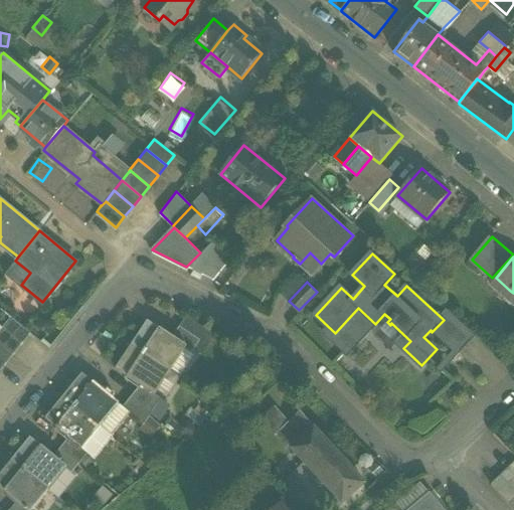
[(513,293),(509,290),(504,296),(513,304),(513,293)]
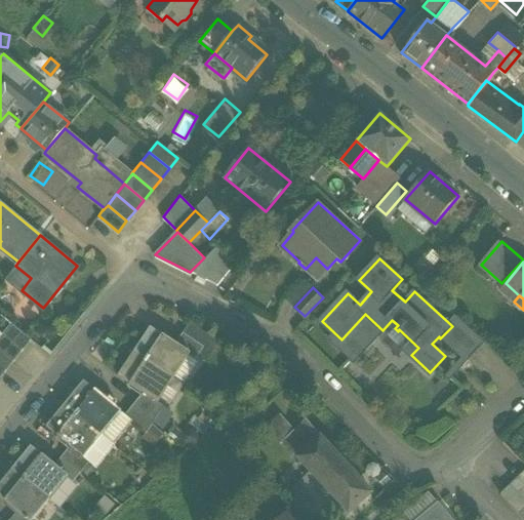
[(458,316),(450,324),(452,326),(443,335),(468,358),(484,340),(458,316)]
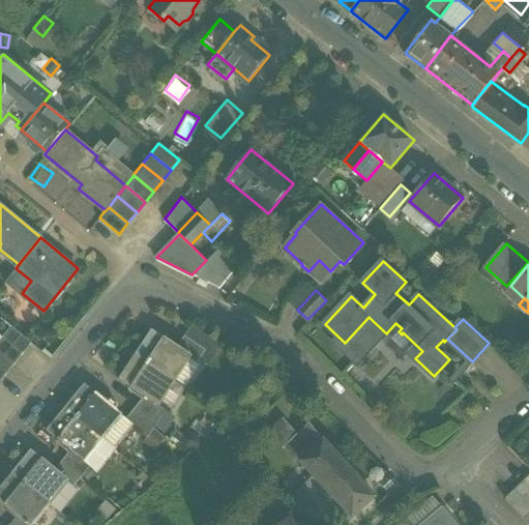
[(31,341),(12,325),(3,336),(23,351),(31,341)]
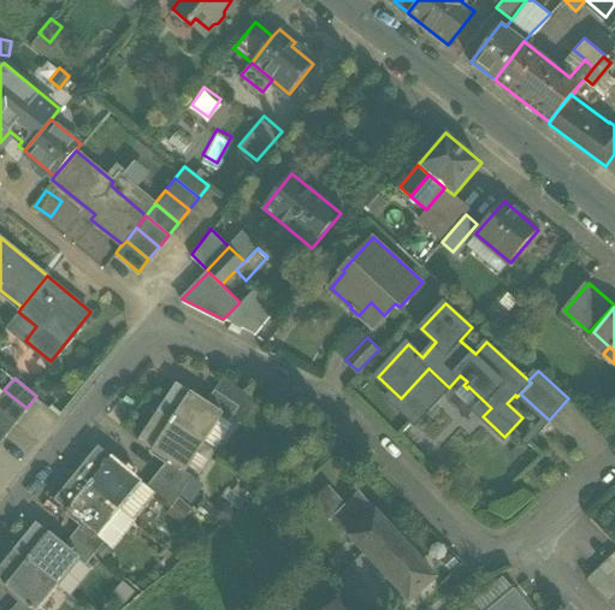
[(193,391),(178,383),(160,412),(207,443),(225,414),(226,413),(208,402),(193,391)]
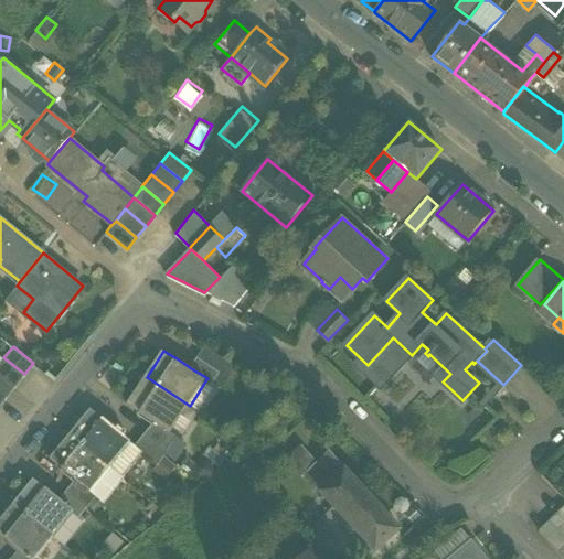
[(221,371),(199,356),(191,368),(208,378),(206,379),(213,384),(221,371)]
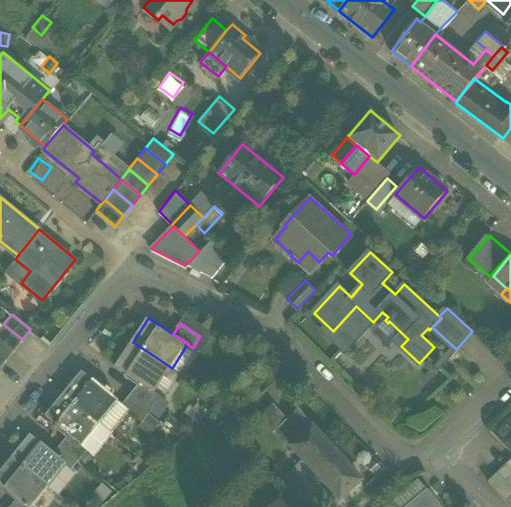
[(22,339),(3,324),(0,327),(0,338),(13,349),(22,339)]
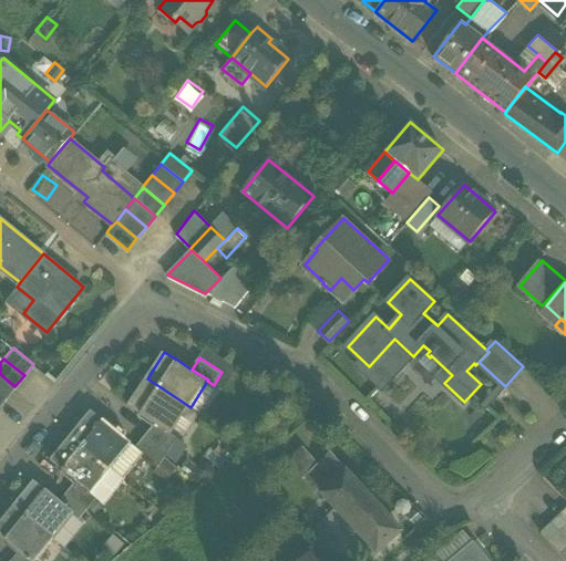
[(14,386),(0,374),(0,392),(6,397),(14,386)]
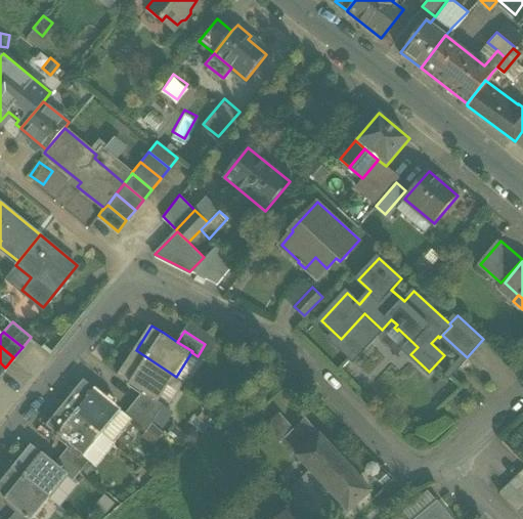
[(176,377),(136,350),(120,374),(132,382),(131,382),(145,391),(160,401),(161,400),(176,377)]
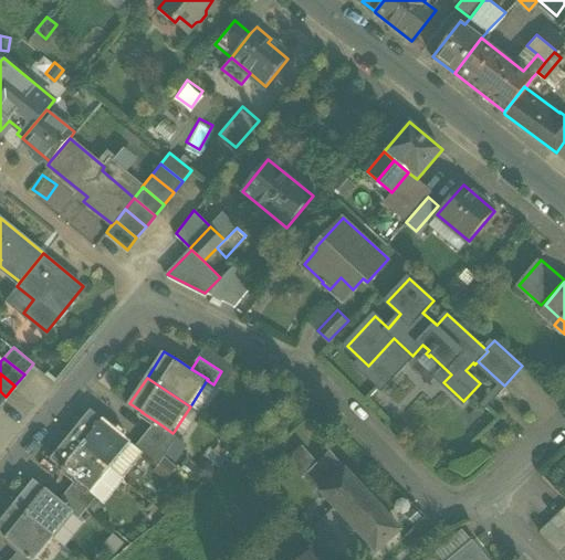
[(103,419),(92,409),(72,434),(112,466),(124,476),(144,453),(135,446),(136,445),(132,442),(104,419),(103,419)]
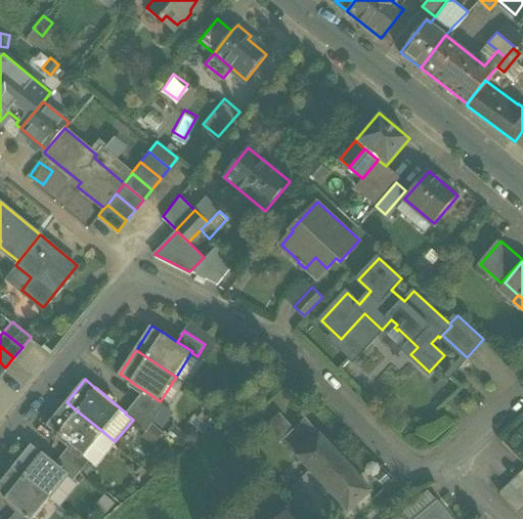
[(160,401),(145,391),(134,403),(155,421),(167,403),(161,400),(160,401)]
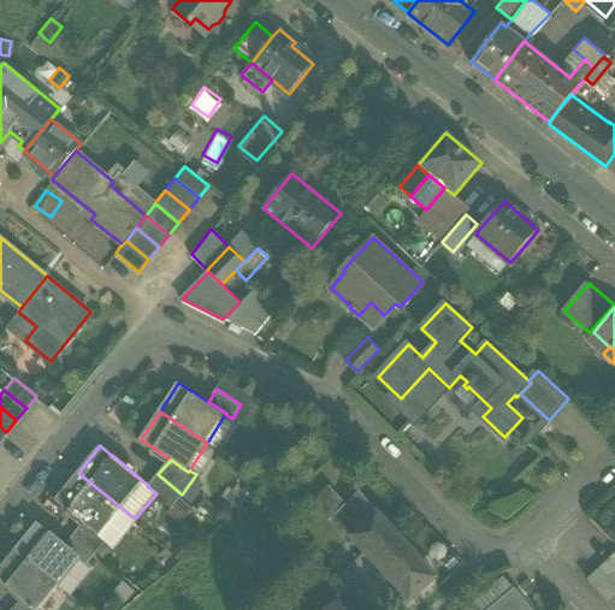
[(122,508),(78,473),(57,499),(69,510),(84,522),(100,534),(122,508)]
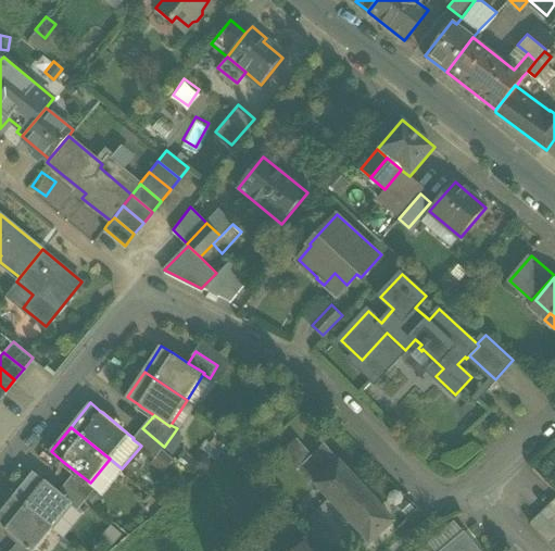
[(164,447),(142,428),(134,438),(133,439),(141,446),(155,458),(164,447)]
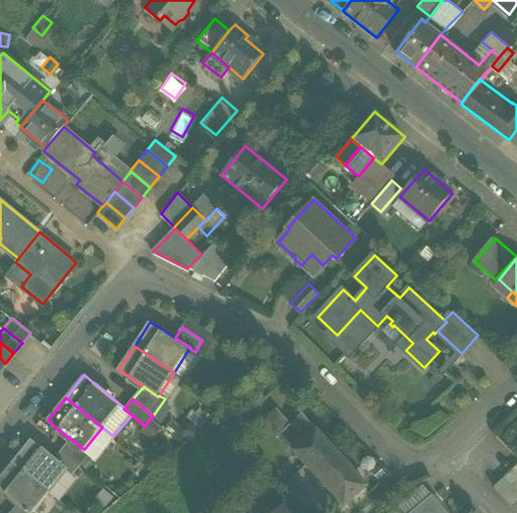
[(292,423),(277,407),(265,418),(280,434),(292,423)]
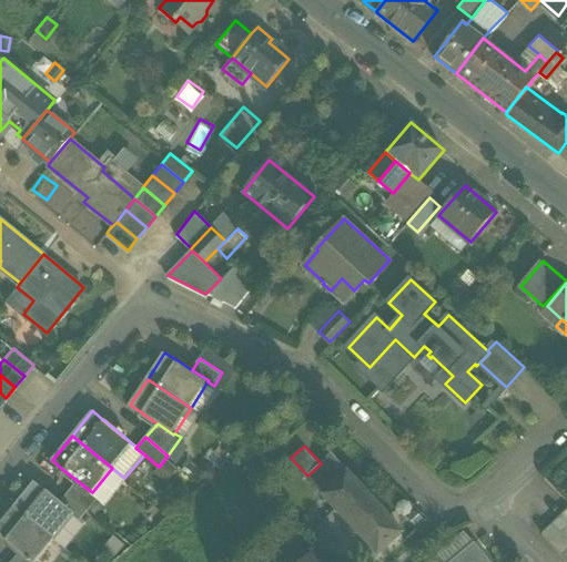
[(321,463),(307,476),(325,494),(350,472),(332,452),(321,463)]
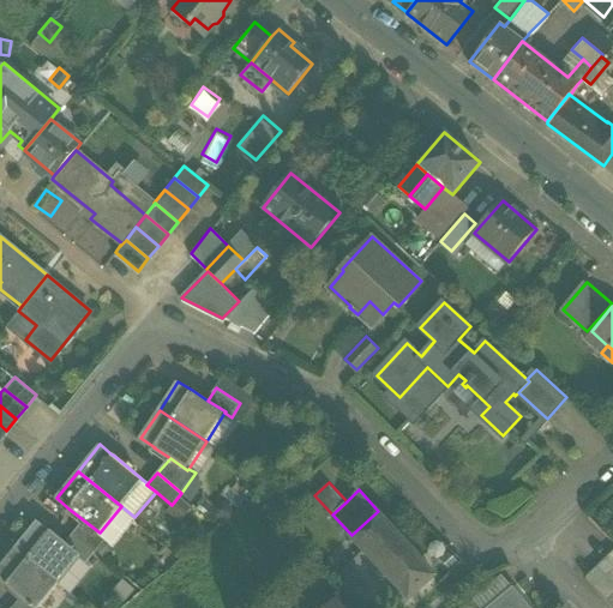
[(436,577),(378,511),(352,535),(395,579),(409,600),(436,577)]
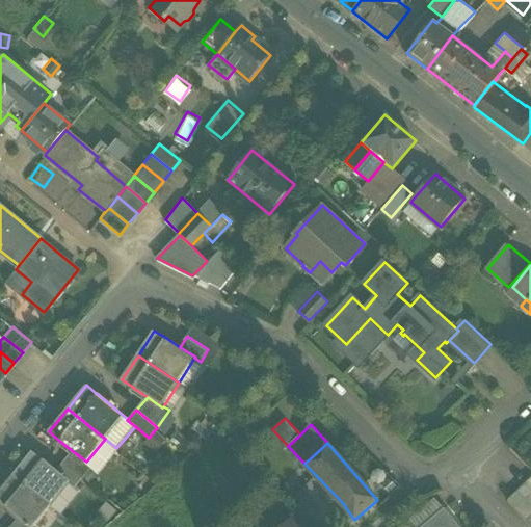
[(45,459),(33,450),(15,473),(52,504),(71,481),(71,480),(58,470),(45,458),(45,459)]
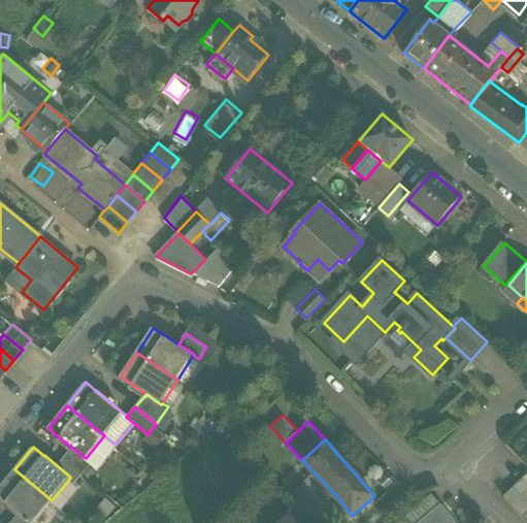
[(86,458),(72,448),(65,458),(81,471),(91,461),(86,458)]
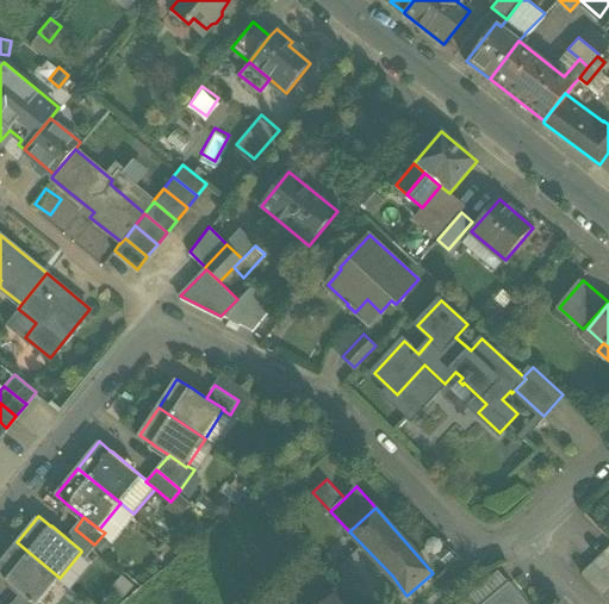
[(94,545),(75,529),(67,539),(81,550),(81,552),(86,555),(94,545)]
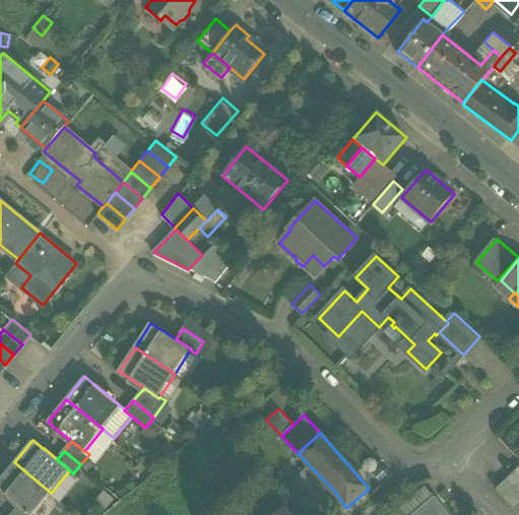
[(31,514),(51,493),(14,462),(0,479),(0,489),(6,495),(19,505),(30,514),(31,514)]
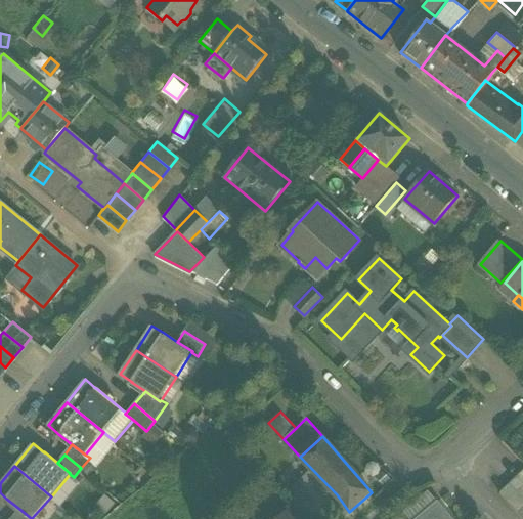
[(522,468),(499,491),(517,509),(522,503),(522,468)]
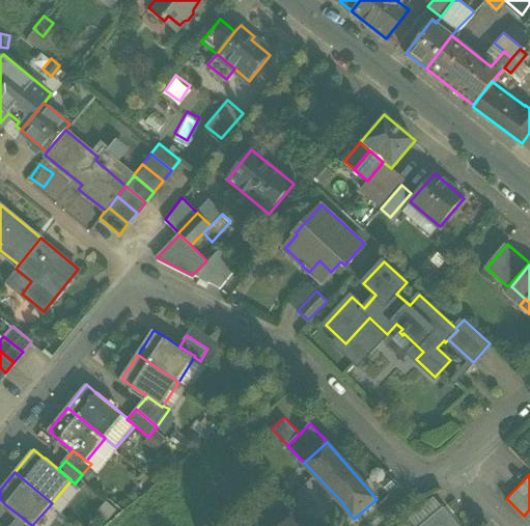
[(419,525),(458,525),(443,506),(419,525)]
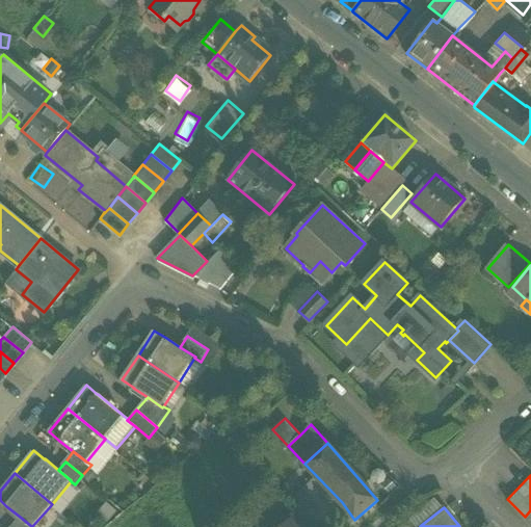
[(31,526),(20,517),(10,526),(31,526)]
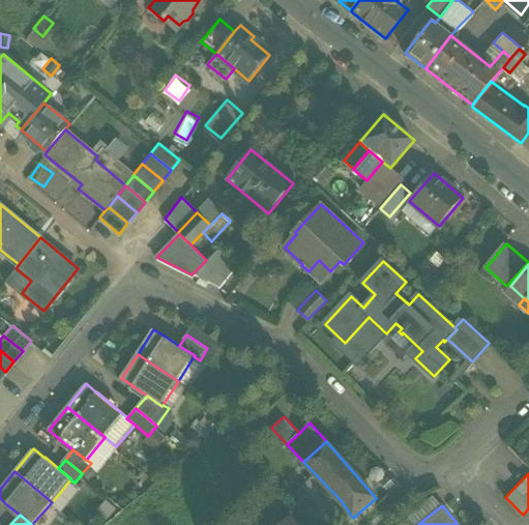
[(295,524),(288,516),(277,524),(295,524)]
